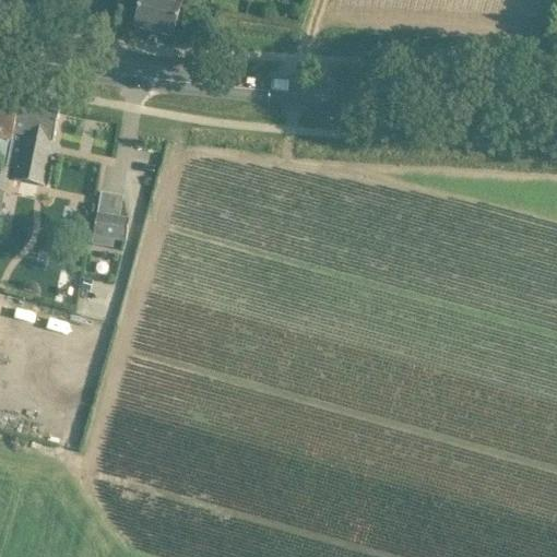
[(138,0),(137,6),(131,26),(170,37),(180,2),(173,0),(138,0)]
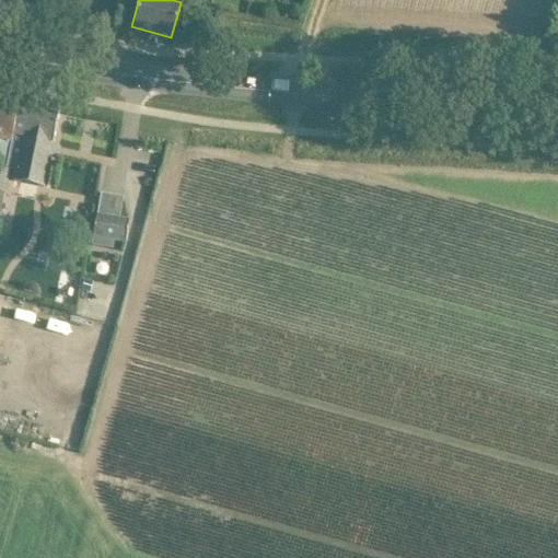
[(0,138),(10,140),(12,129),(19,100),(0,95),(0,138)]
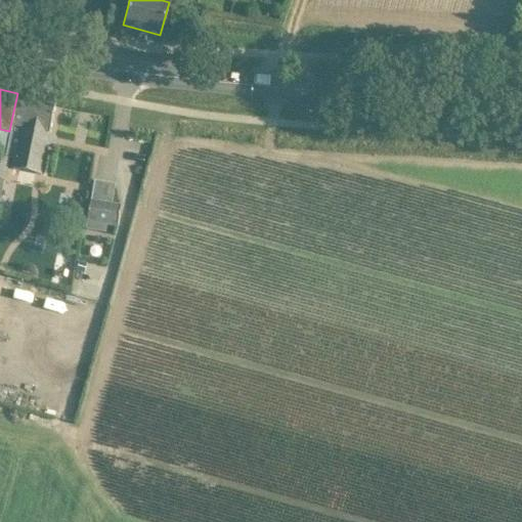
[(54,101),(17,93),(11,121),(20,123),(11,168),(39,174),(47,133),(48,133),(54,101)]
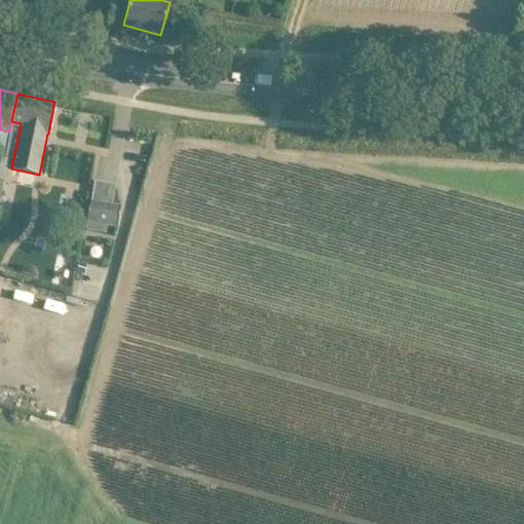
[(0,190),(2,181),(3,182),(8,156),(0,154),(0,190)]
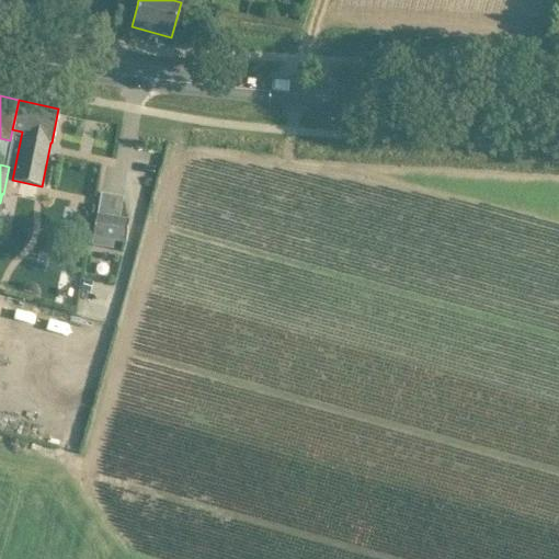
[(95,214),(91,237),(124,242),(128,219),(95,214)]
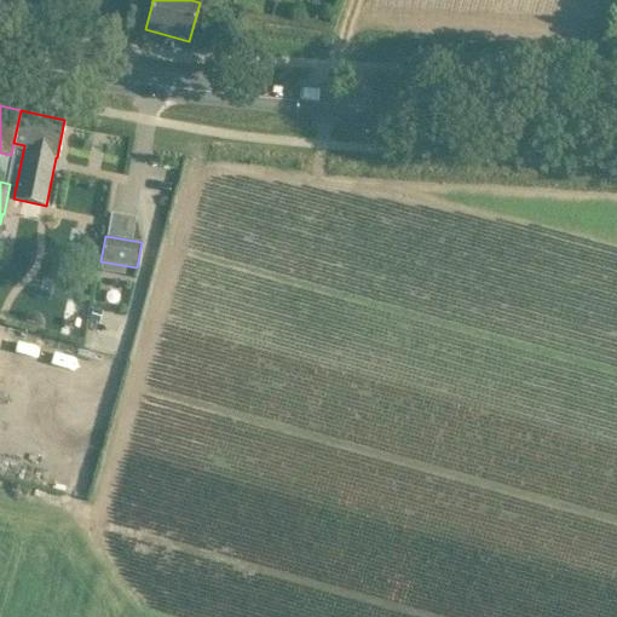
[(92,306),(88,318),(97,321),(101,309),(92,306)]
